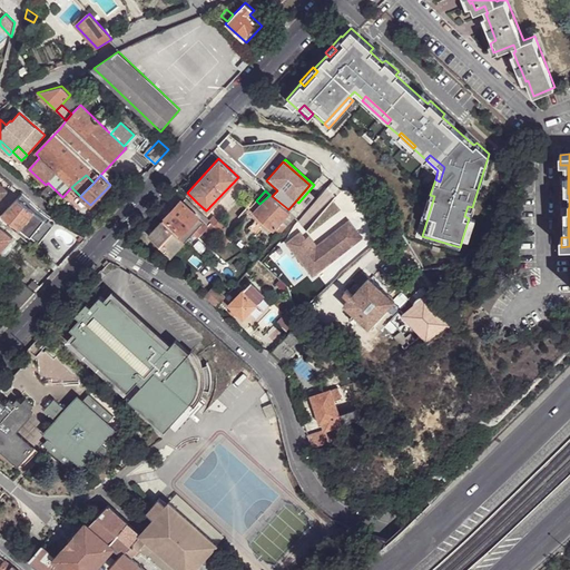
[(33,203),(22,194),(11,205),(10,206),(1,215),(0,216),(0,219),(3,223),(6,225),(9,220),(39,243),(53,225),(48,222),(51,218),(46,214),(47,213),(38,206),(33,203)]
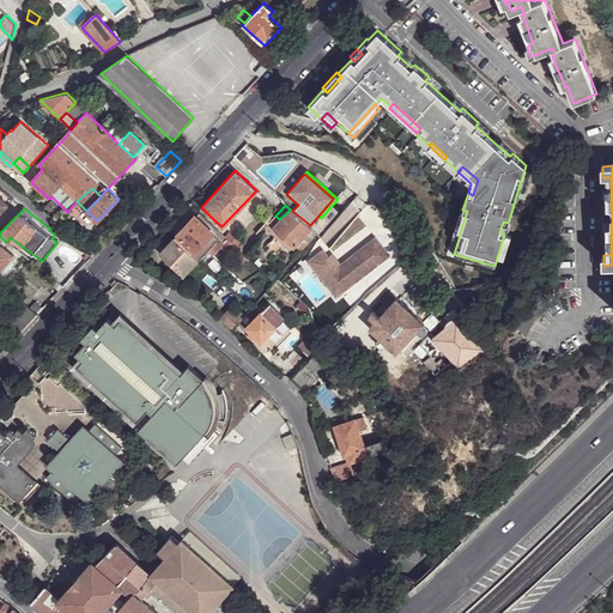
[(279,219),(272,228),(292,247),(293,248),(295,247),(311,229),(290,208),(290,210),(279,219)]
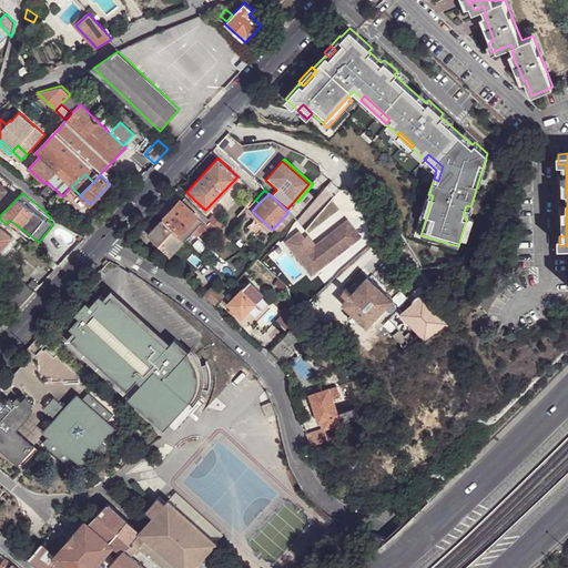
[(209,220),(185,199),(182,201),(198,216),(203,221),(192,233),(193,235),(195,233),(198,235),(204,229),(223,245),(229,240),(226,237),(216,227),(209,220)]
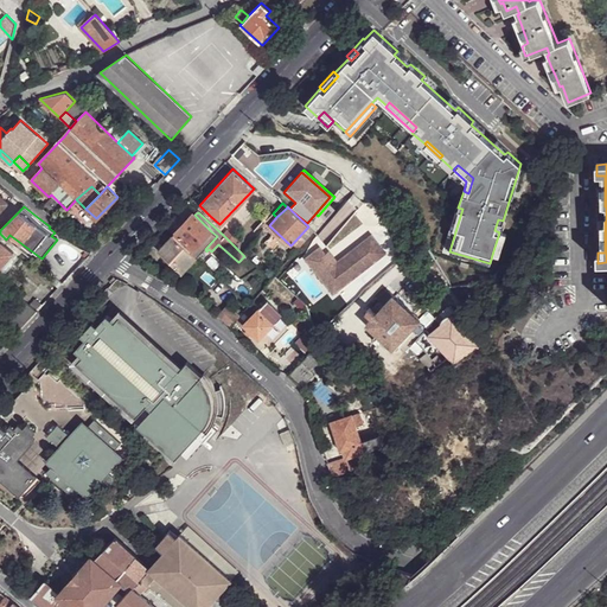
[(0,230),(1,229),(11,219),(12,218),(7,213),(0,221),(0,230)]
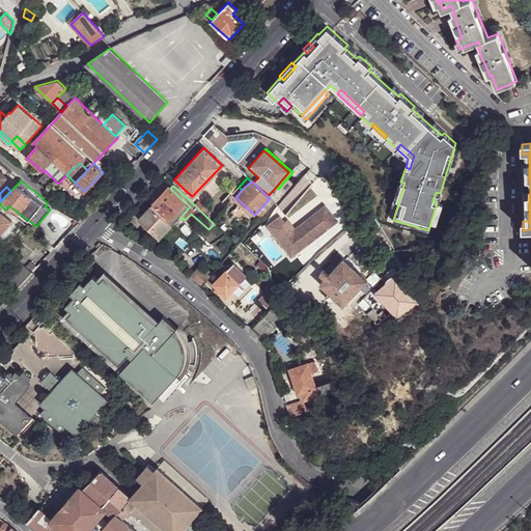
[(169,187),(155,202),(170,217),(185,202),(170,188),(169,187)]
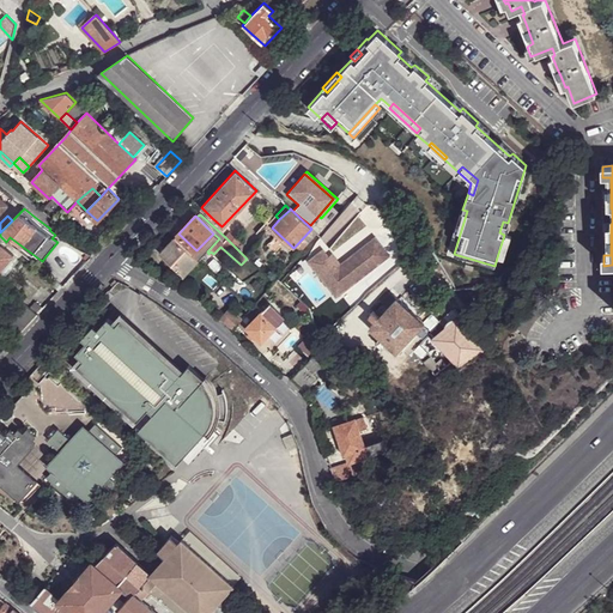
[(256,234),(261,237),(271,226),(277,222),(273,218),(271,217),(256,234)]
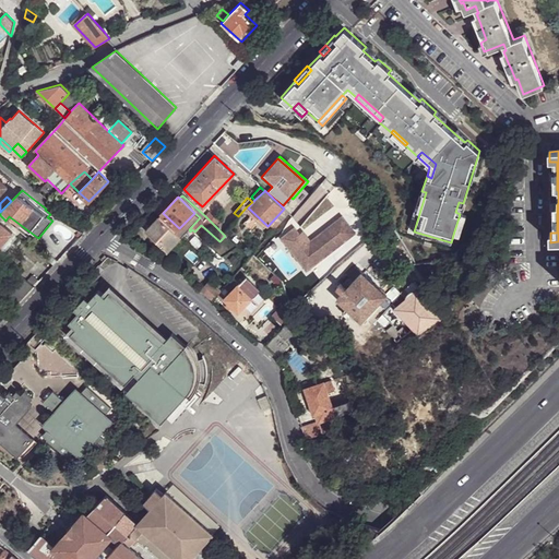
[(465,204),(463,203),(459,202),(455,212),(460,214),(453,235),(460,237),(465,215),(462,214),(465,204)]
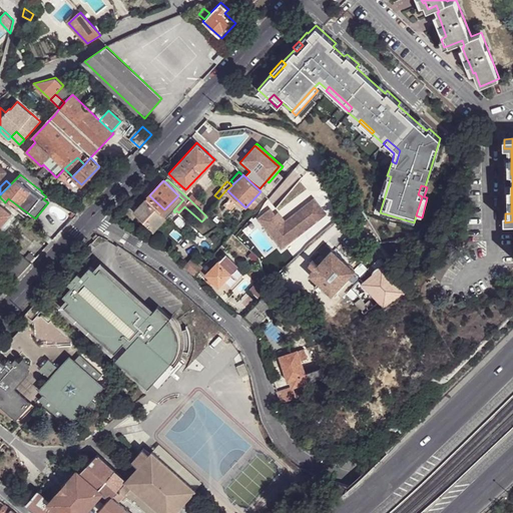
[(244,206),(227,190),(225,192),(242,209),(244,206)]
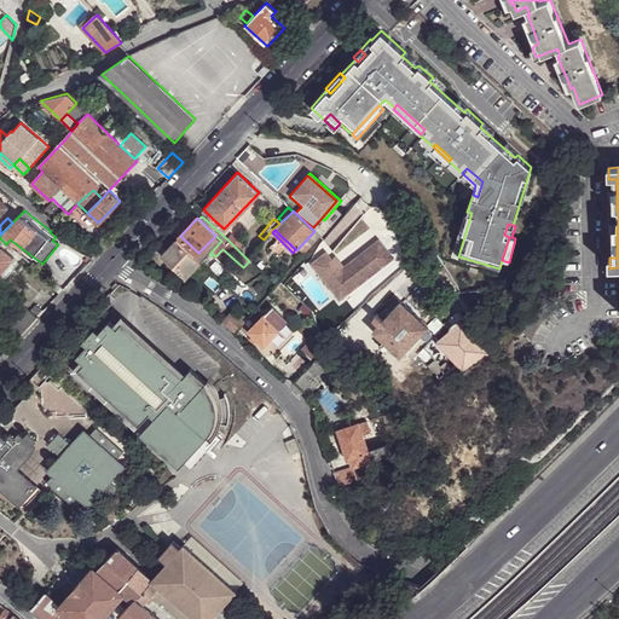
[(319,236),(314,231),(298,249),(304,254),(319,236)]
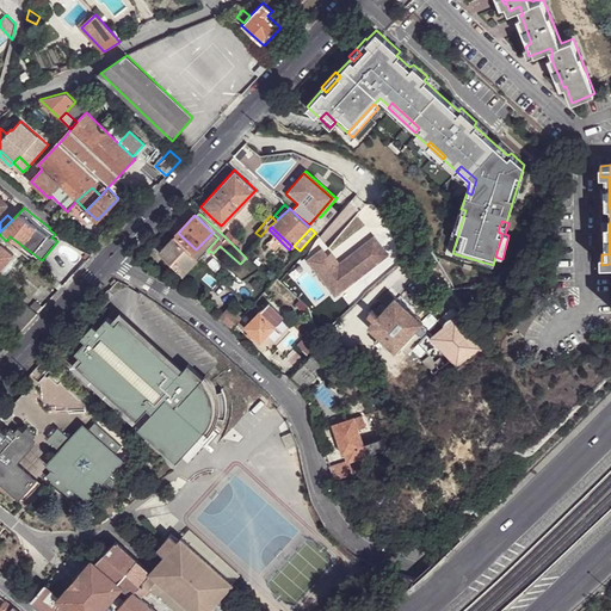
[(178,233),(174,236),(192,254),(196,250),(178,233)]
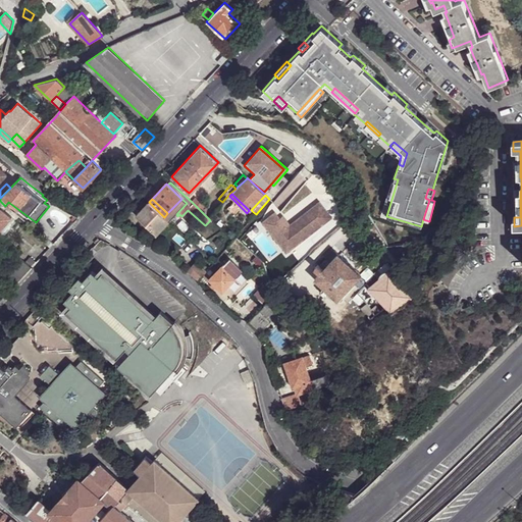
[(167,213),(164,217),(166,218),(168,217),(171,219),(176,214),(187,203),(181,199),(167,213)]
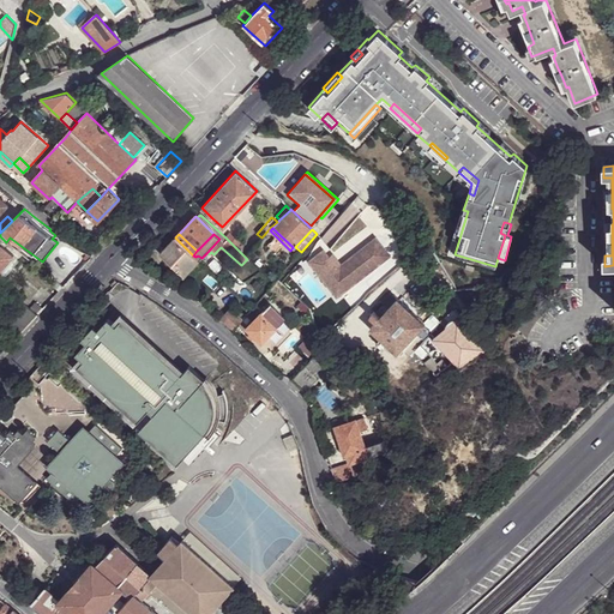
[(229,234),(226,238),(234,246),(239,242),(229,234)]
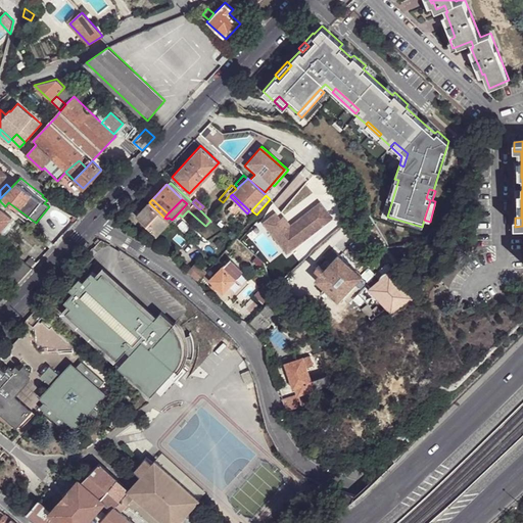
[(284,216),(281,219),(290,231),(314,212),(323,226),(333,218),(321,201),(291,225),(284,216)]
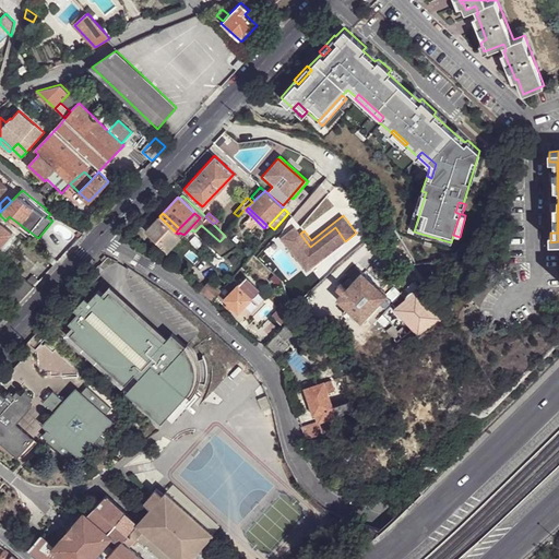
[(176,233),(159,216),(145,232),(167,252),(181,237),(178,234),(176,233)]
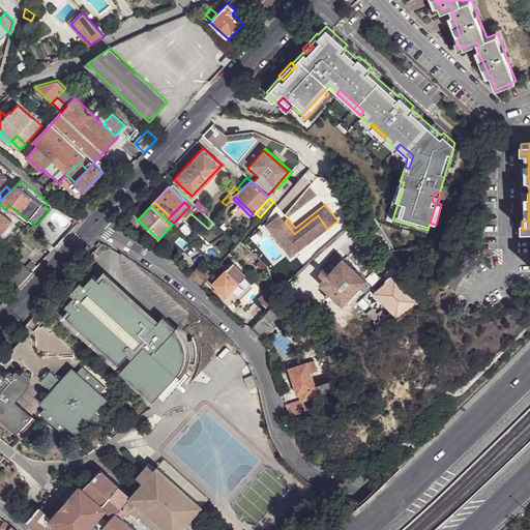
[(0,233),(12,221),(0,209),(0,233)]
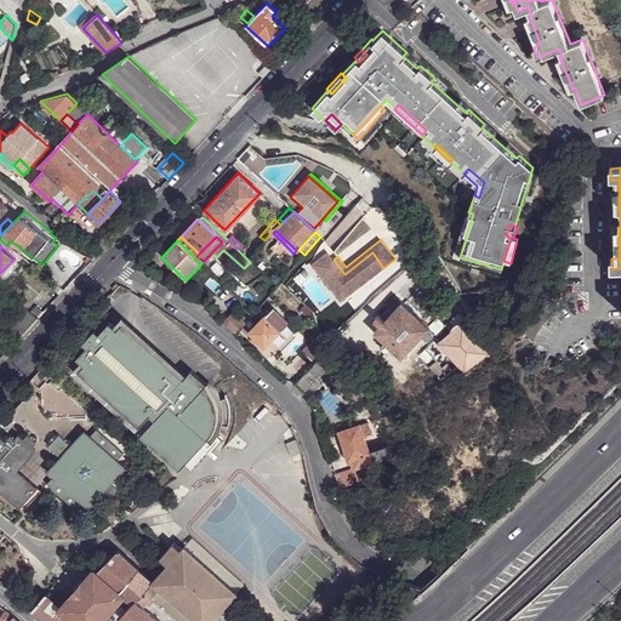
[(328,252),(312,265),(341,301),(383,268),(372,252),(345,274),(334,260),(328,252)]
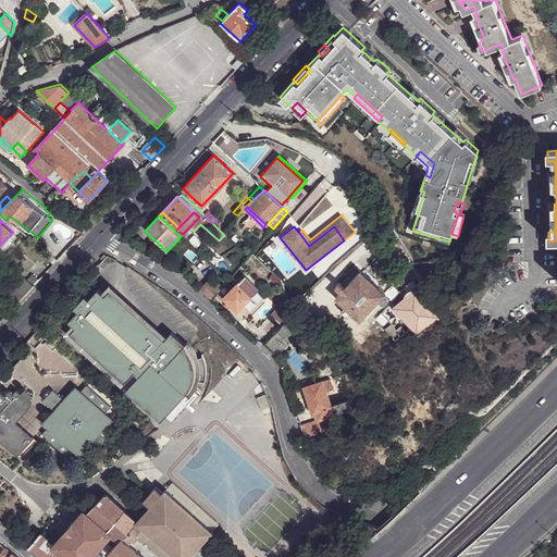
[(13,232),(0,245),(0,250),(2,252),(19,235),(13,232)]
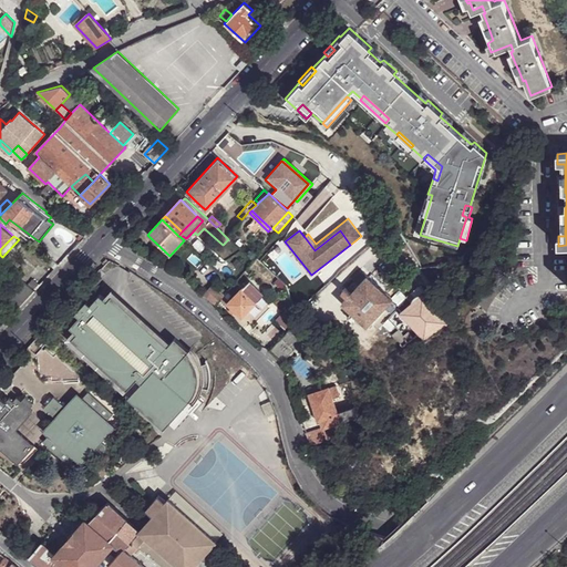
[(127,246),(134,249),(140,244),(131,236),(126,241),(127,246)]
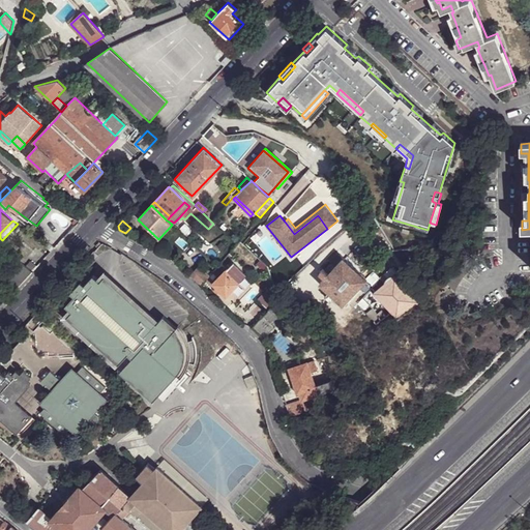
[(52,252),(55,248),(48,242),(46,245),(49,246),(48,247),(52,252)]
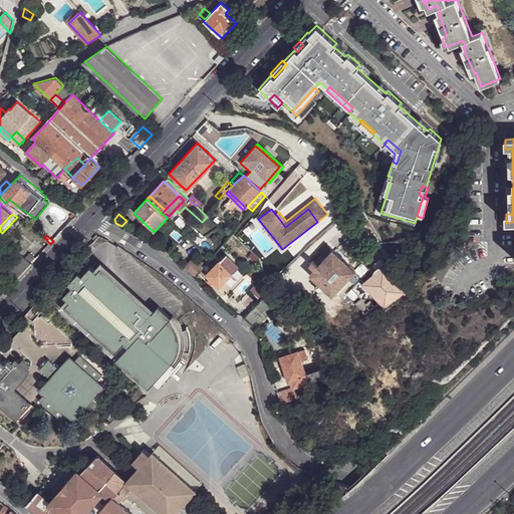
[(90,245),(85,250),(90,255),(95,249),(90,245)]
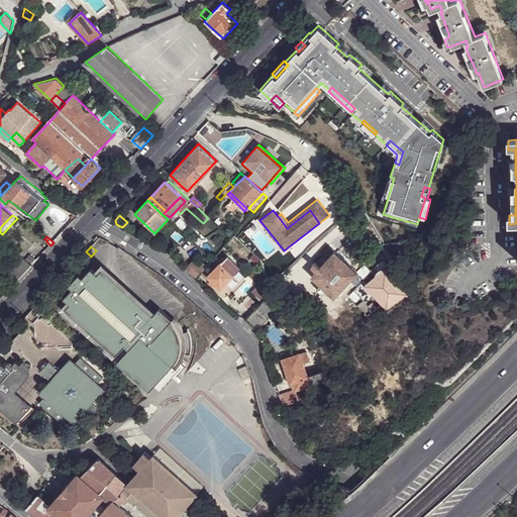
[(458,249),(449,259),(455,268),(456,267),(459,263),(462,260),(466,256),(458,249)]
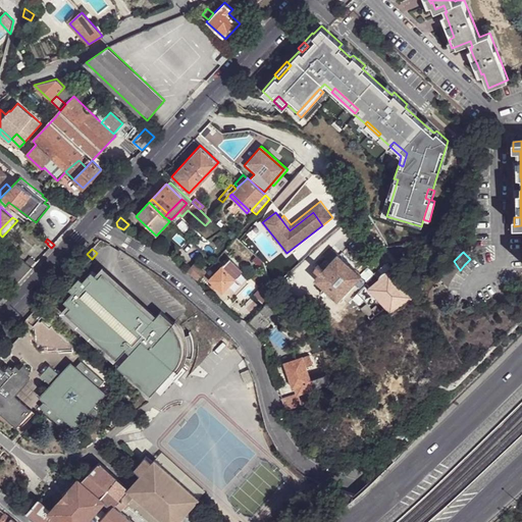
[(323,269),(319,273),(314,279),(324,289),(329,294),(337,301),(355,283),(360,277),(362,276),(361,275),(337,254),(329,263),(323,269)]
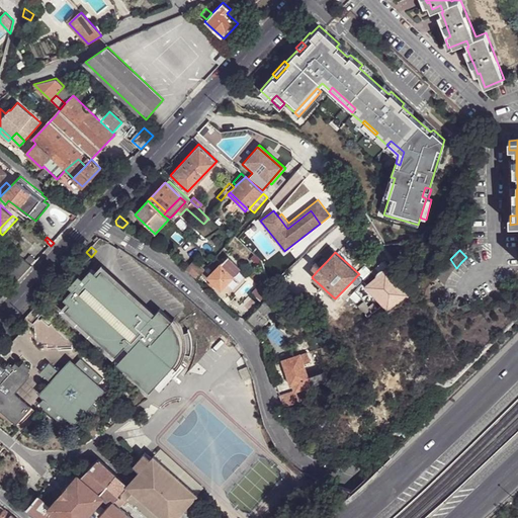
[(261,260),(254,254),(250,258),(257,264),(261,260)]
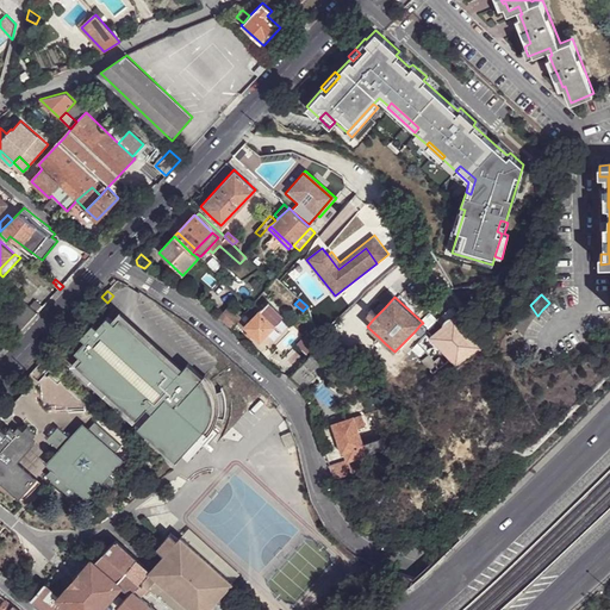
[(19,332),(38,313),(31,307),(22,300),(4,321),(19,332)]
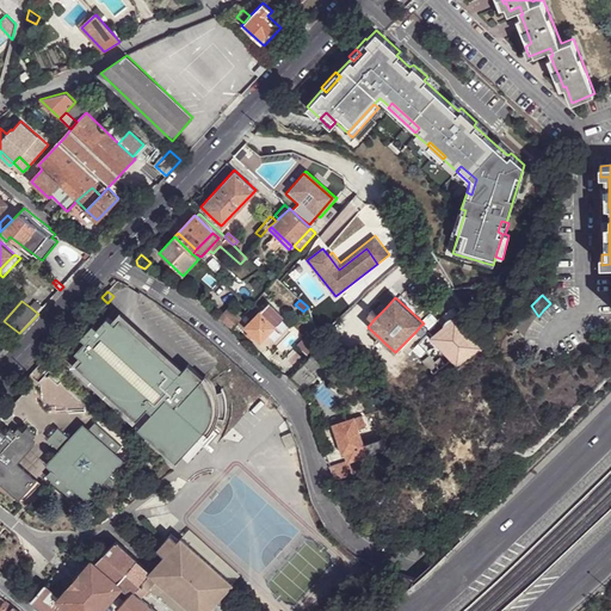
[(38,314),(44,307),(37,301),(31,308),(38,314)]
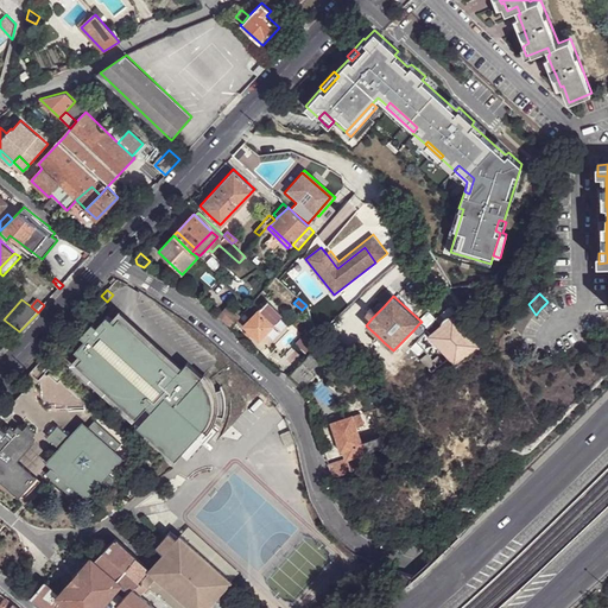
[(259,310),(273,325),(283,316),(267,302),(263,306),(259,310)]
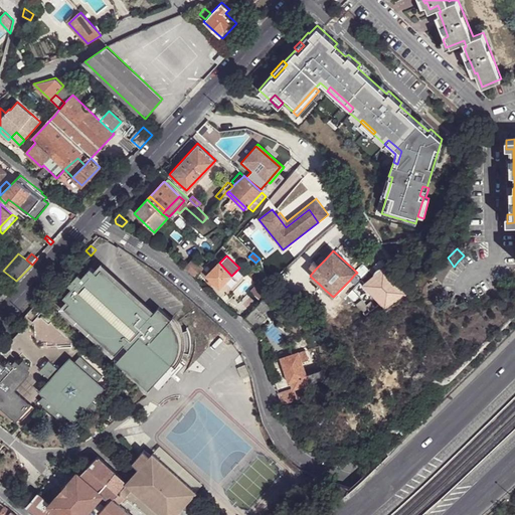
[(321,258),(315,263),(319,266),(324,261),(321,258)]
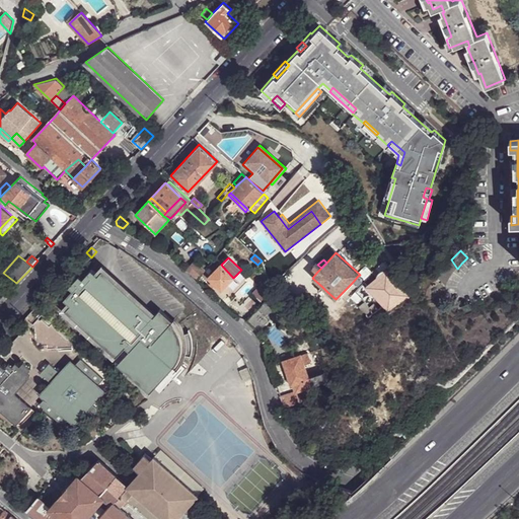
[(187,271),(197,281),(205,271),(195,262),(187,271)]
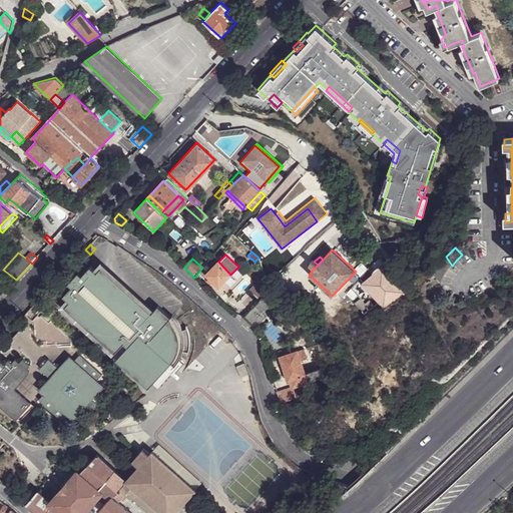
[(309,264),(314,269),(318,265),(314,262),(313,260),(309,264)]
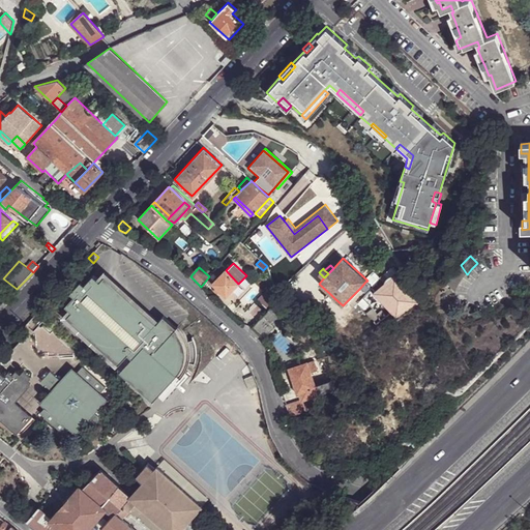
[(226,296),(238,284),(226,270),(213,284),(216,287),(221,291),(226,296)]
